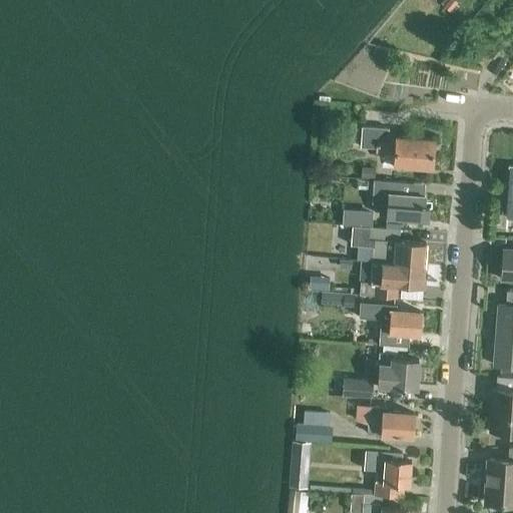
[(360,145),(376,146),(376,151),(393,152),(392,164),(395,164),(395,169),(411,170),(412,165),(431,166),(433,139),(395,136),(395,138),(387,138),(388,126),(361,124),(360,145)]
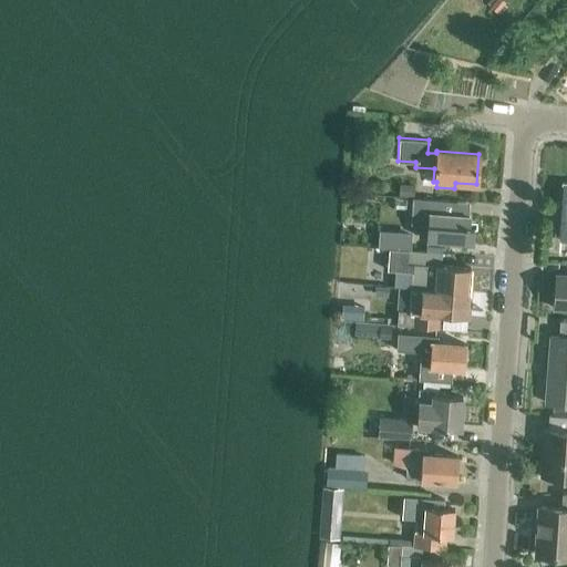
[(429,240),(473,244),(475,227),(470,227),(471,216),(443,214),(444,200),(413,198),(411,225),(430,226),(429,240)]
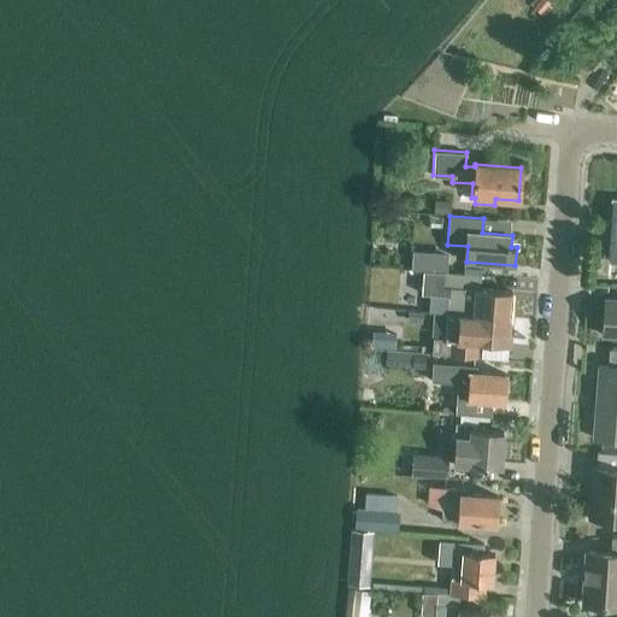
[(422,274),(421,294),(448,297),(447,315),(448,315),(472,316),(511,319),(513,293),(481,291),(482,276),(422,274)]
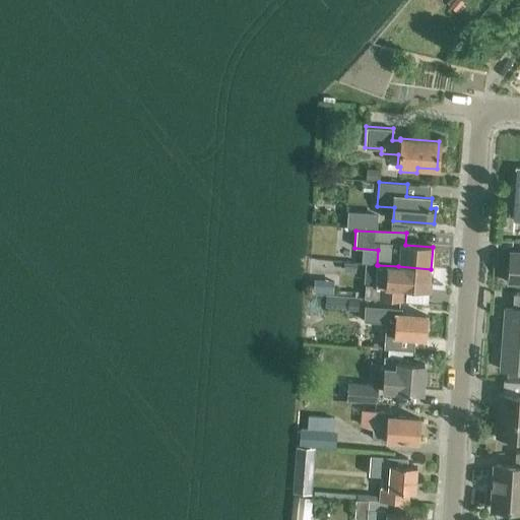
[(519,252),(511,252),(509,280),(519,280),(519,252)]
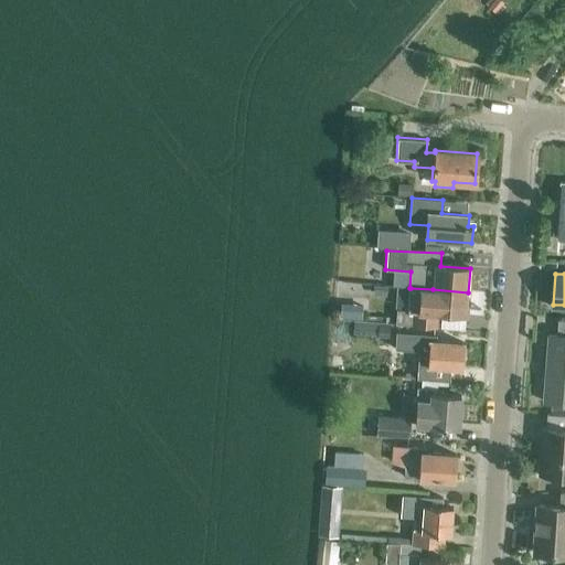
[(396,309),(395,323),(438,327),(438,315),(466,317),(468,292),(433,289),(411,288),(408,310),(396,309)]
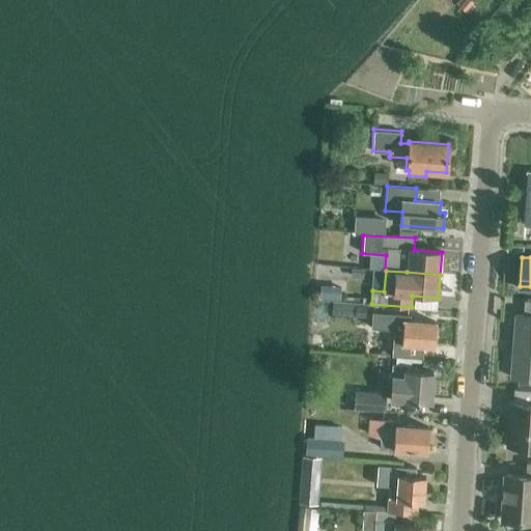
[(326,296),(344,294),(343,280),(325,282),(326,296)]
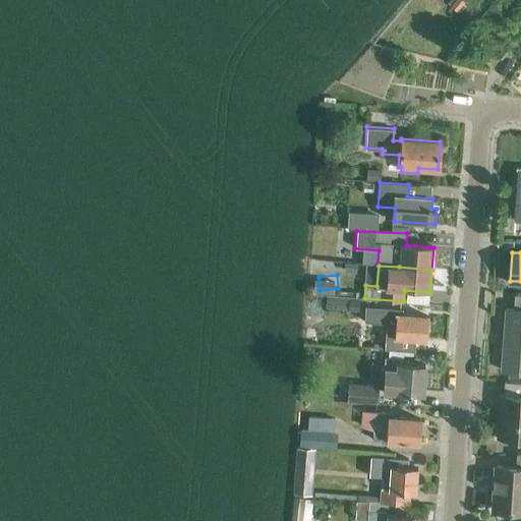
[(520,294),(517,294),(516,309),(506,309),(502,370),(520,371),(520,294)]
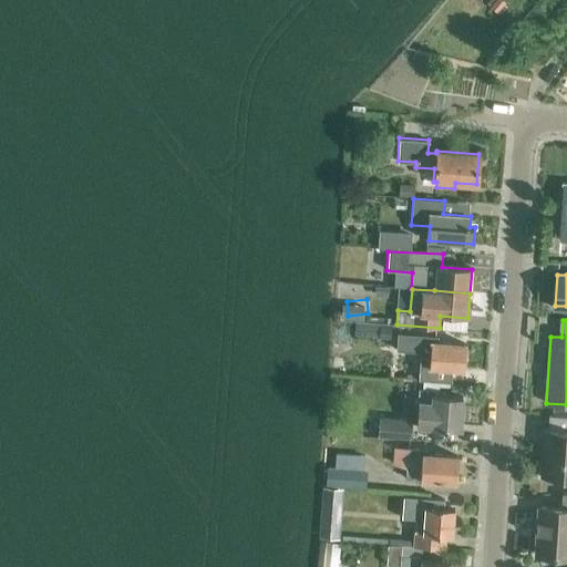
[(400,334),(399,349),(421,351),(419,380),(451,382),(451,368),(464,369),(466,344),(437,342),(437,338),(400,334)]
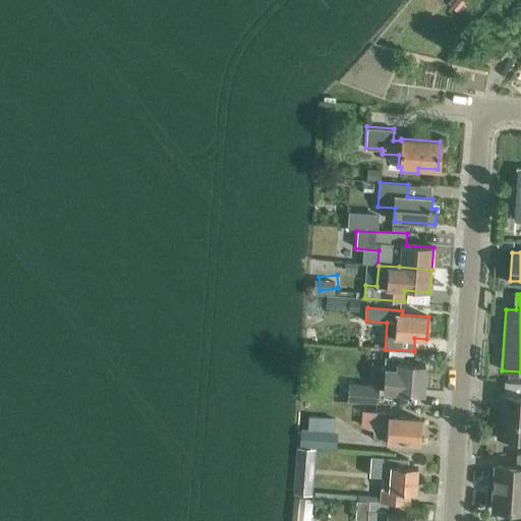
[(396,393),(422,395),(424,364),(399,362),(399,358),(384,356),(383,369),(385,369),(383,391),(396,392),(396,393)]
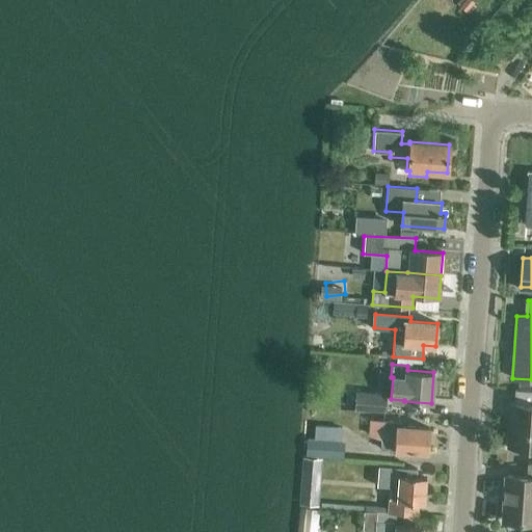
[(531,390),(515,390),(514,403),(511,402),(507,448),(531,449),(531,390)]
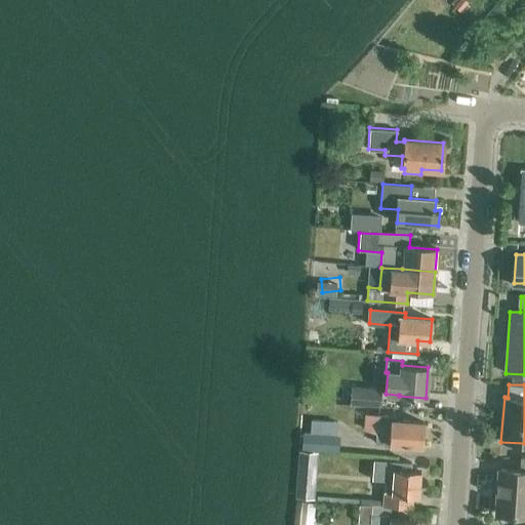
[(350,403),(380,406),(381,389),(351,387),(350,403)]
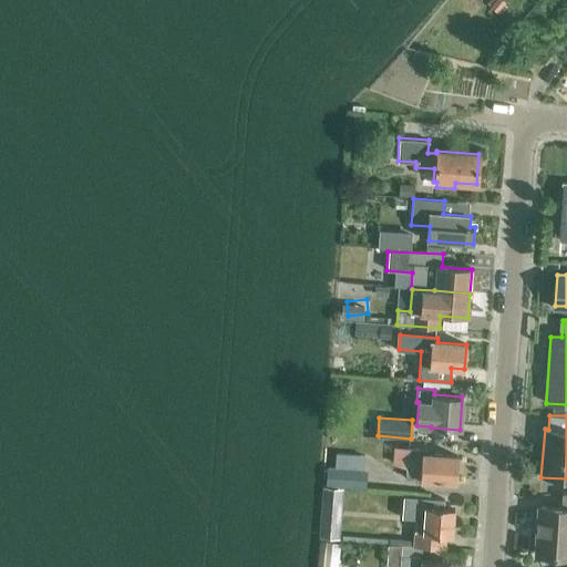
[(405,477),(456,481),(459,456),(429,455),(429,451),(406,450),(405,477)]
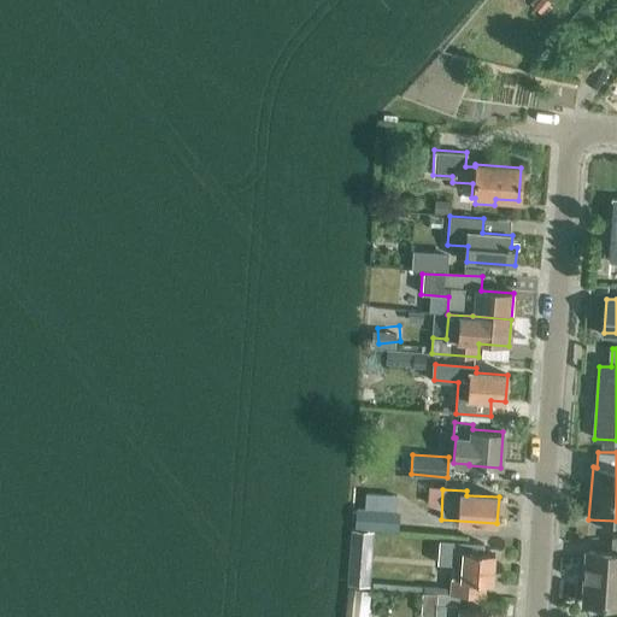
[(357,530),(399,532),(400,512),(357,511),(357,530)]
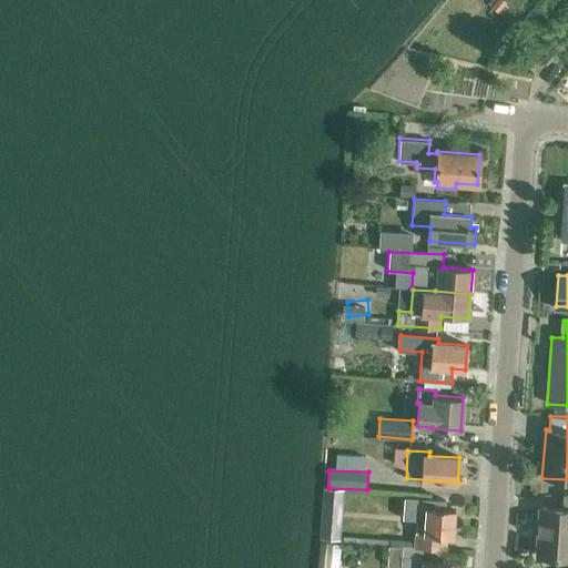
[(567,494),(563,495),(561,509),(539,507),(536,556),(567,557),(567,494)]
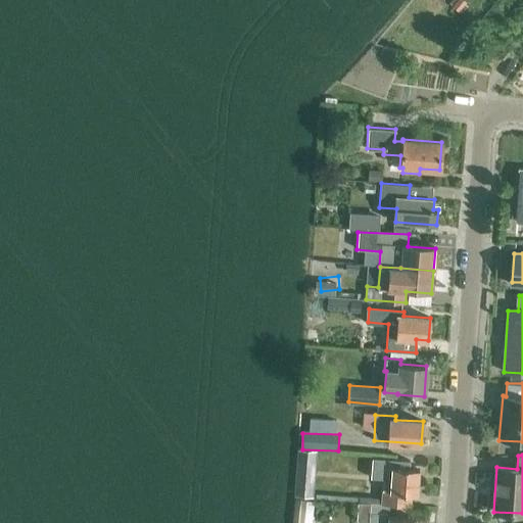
[(391,476),(390,490),(382,490),(381,503),(411,505),(412,493),(418,493),(420,469),(392,467),(393,465),(373,464),(372,474),(391,476)]
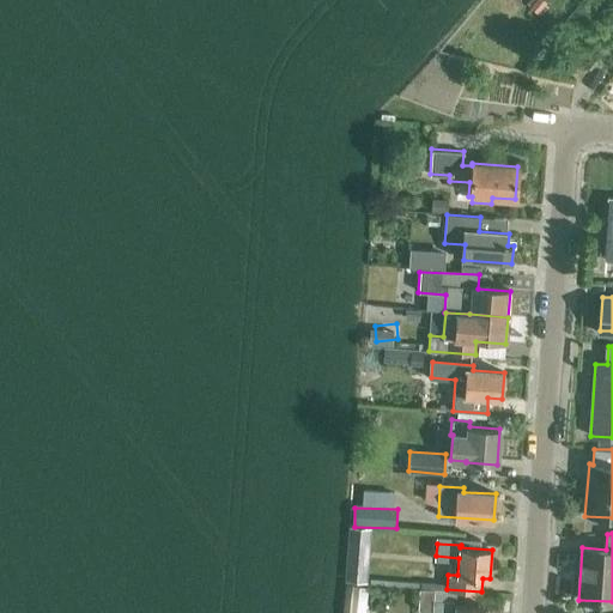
[(419,612),(432,612),(438,612),(486,612),(487,608),(455,606),(456,592),(436,590),(437,584),(422,583),(419,612)]
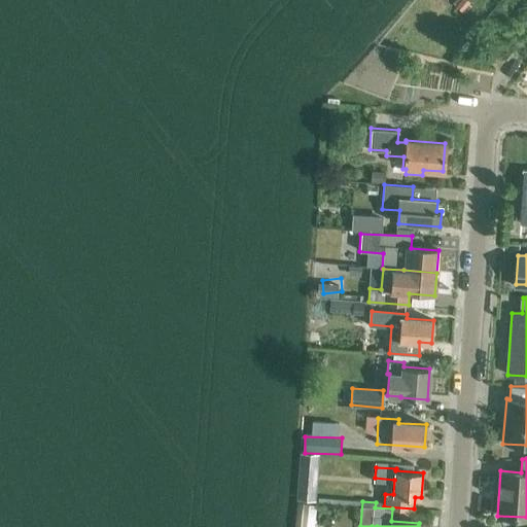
[(303,526),(305,511),(319,512),(320,505),(297,503),(294,526),(303,526)]
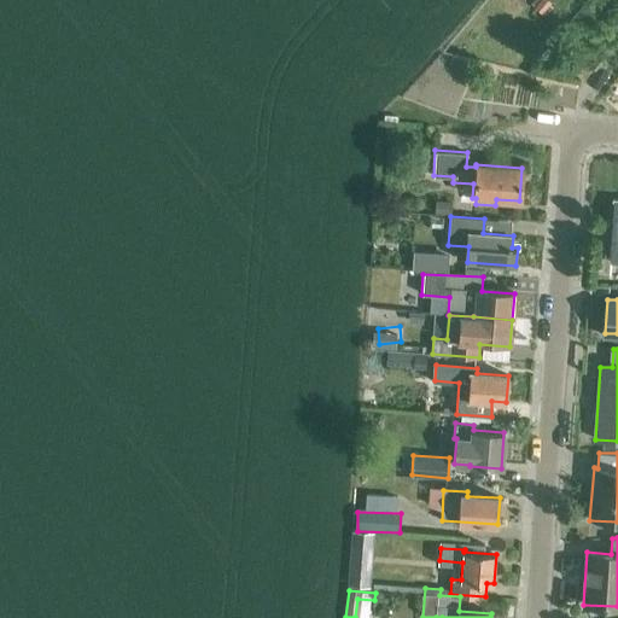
[(514,617),(516,607),(499,607),(499,617),(514,617)]
